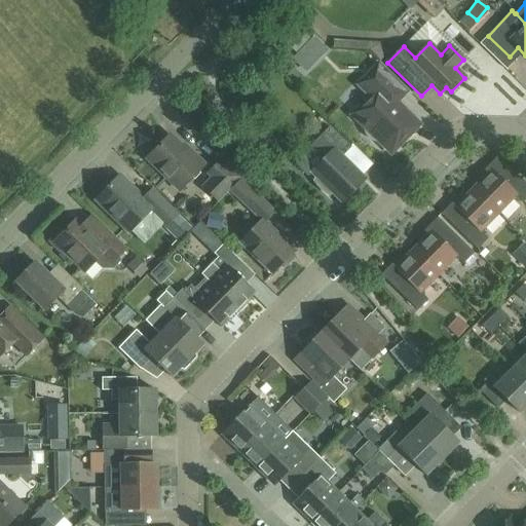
[(385,147),(396,147),(397,147),(398,146),(399,145),(400,144),(400,143),(400,142),(400,141),(399,140),(399,139),(404,133),(405,134),(406,134),(408,135),(409,134),(410,134),(411,133),(412,132),(412,130),(413,129),(412,119),(392,99),(402,88),(379,66),(360,85),(371,97),(352,115),(365,127),(366,129),(367,134),(369,138),(373,140),(377,141),(379,142),(385,147)]
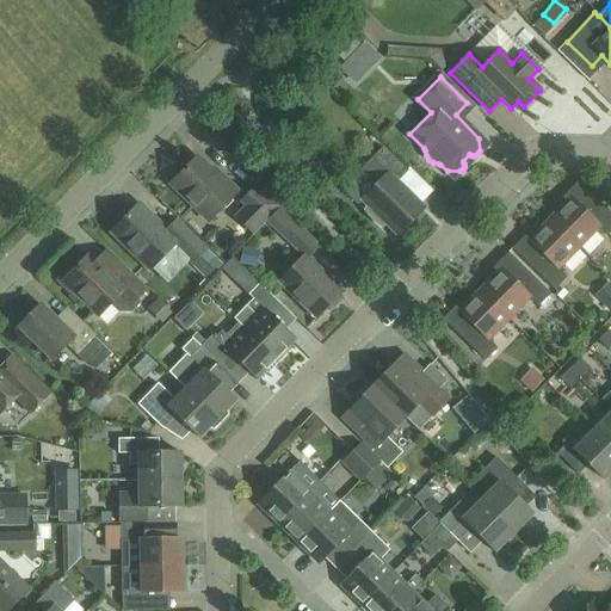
[(397,236),(424,209),(396,181),(406,171),(383,148),(360,171),(376,186),(360,201),(368,208),(364,210),(369,216),(371,220),(376,223),(382,227),(384,224),(397,236)]
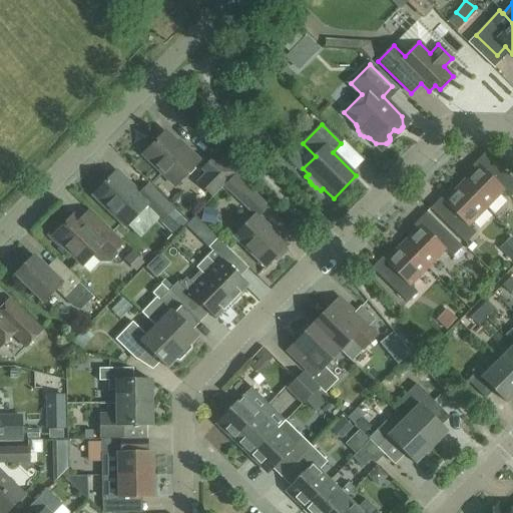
[(174,185),(198,161),(186,149),(184,151),(165,132),(142,155),(174,185)]
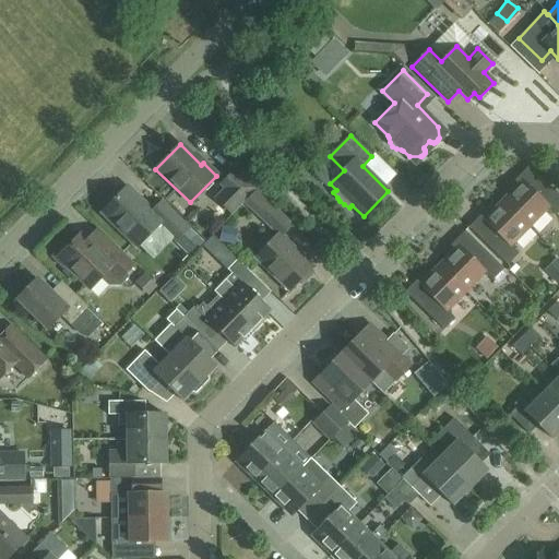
[(521,181),(502,200),(530,227),(545,212),(551,212),(556,215),(558,212),(558,195),(528,166),(518,178),(521,181)]
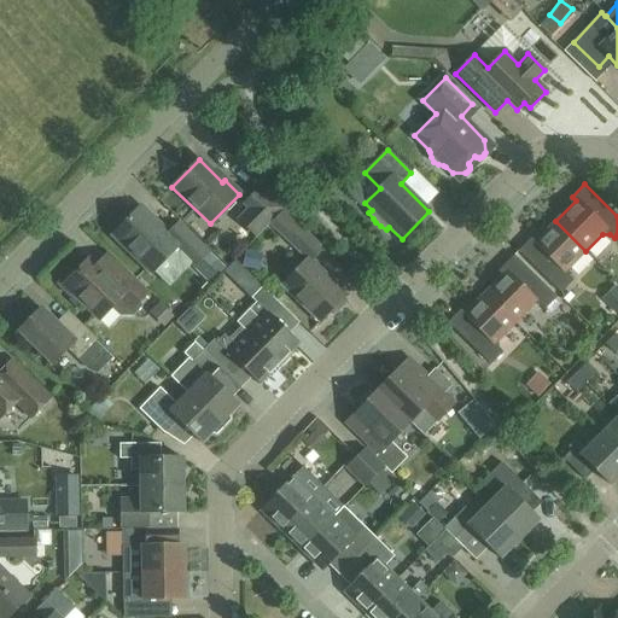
[(284,211),(263,191),(248,207),(252,211),(243,222),(258,238),(284,211)]
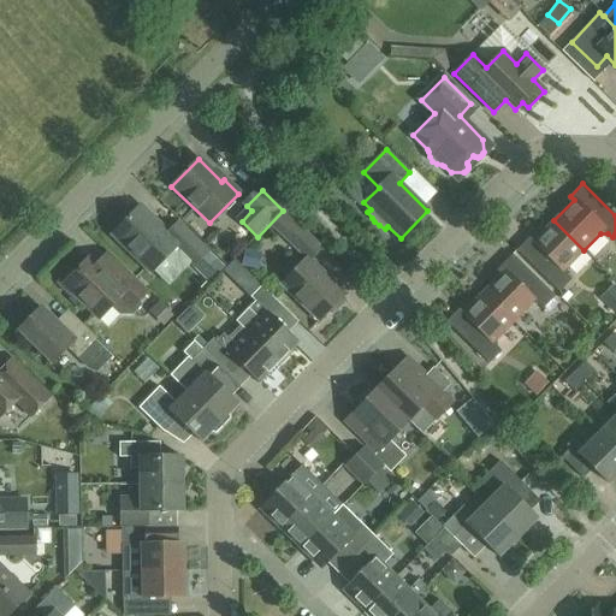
[(193,267),(208,253),(177,223),(167,232),(140,206),(124,220),(120,217),(110,229),(113,232),(111,235),(150,273),(175,249),(193,267)]
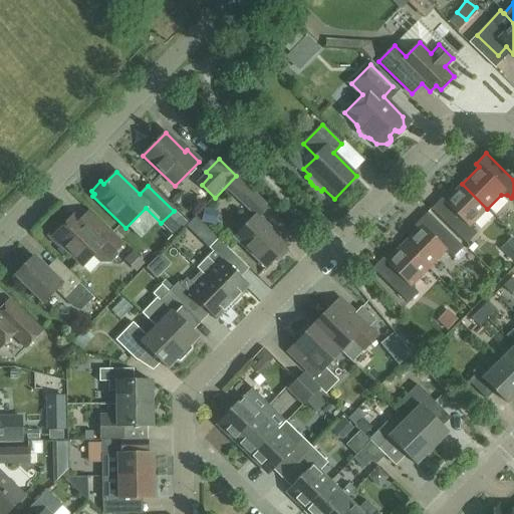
[(252,193),(236,177),(225,188),(242,204),(252,193)]
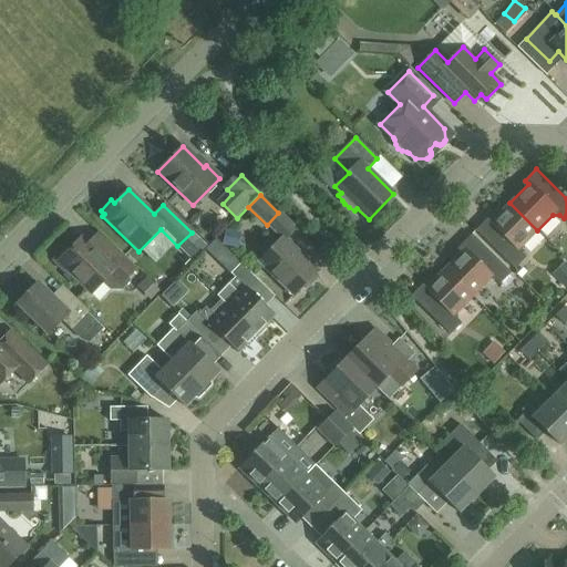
[(514,269),(526,258),(522,254),(522,247),(537,230),(509,203),(491,223),(486,219),(475,230),(514,269)]
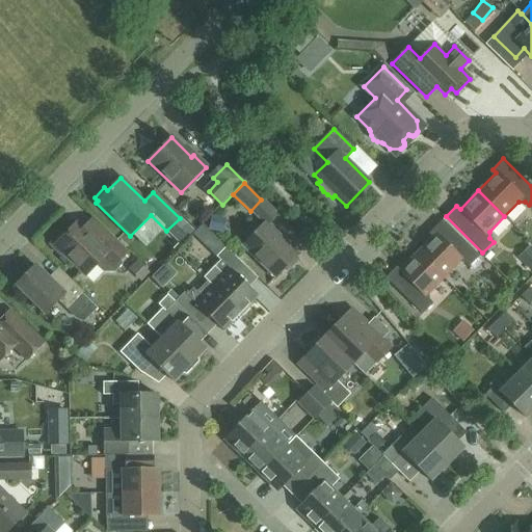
[(71,261),(70,262),(84,276),(96,265),(103,271),(113,271),(116,272),(120,272),(124,272),(134,260),(92,218),(82,230),(76,223),(64,235),(61,233),(49,244),(59,255),(61,251),(71,261)]
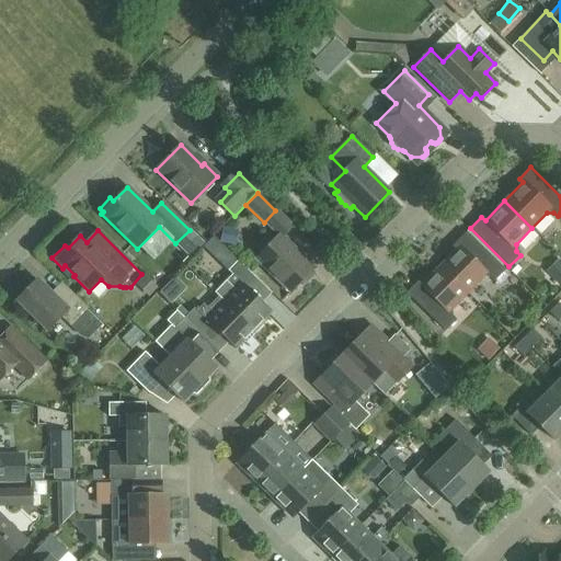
[(205,243),(193,232),(180,247),(191,258),(205,243)]
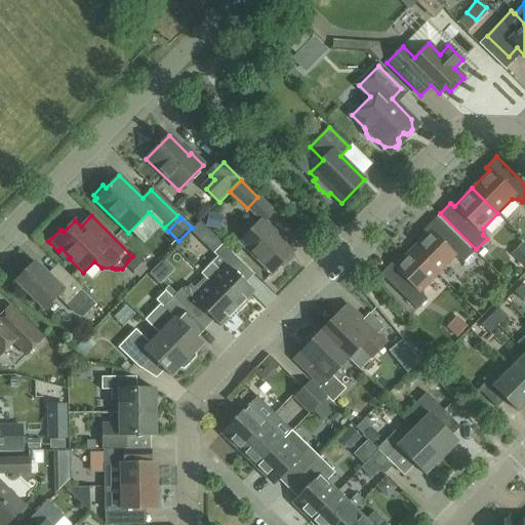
[(430,231),(411,249),(438,275),(452,259),(458,259),(462,264),(473,253),(436,217),(426,228),(430,231)]
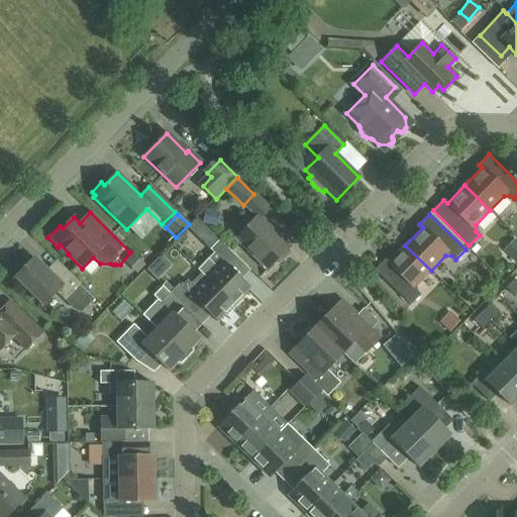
[(267,270),(275,262),(279,264),(290,252),(289,248),(290,246),(257,216),(235,239),(267,270)]
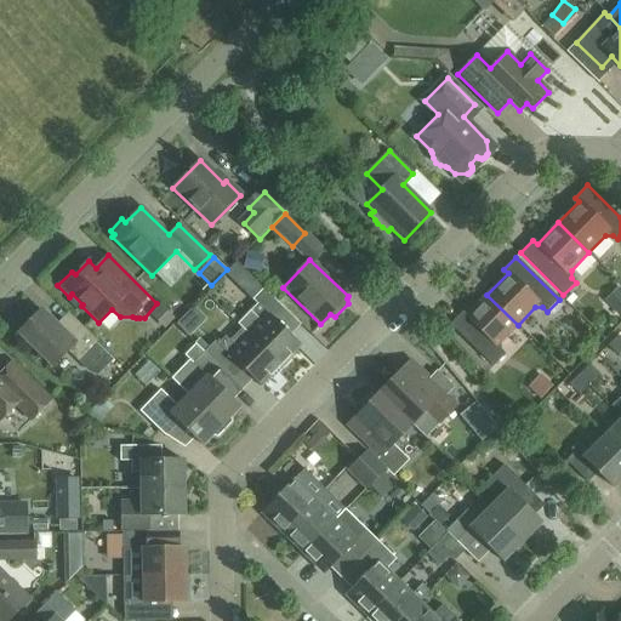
[(620,318),(620,290),(617,286),(604,301),(620,318)]
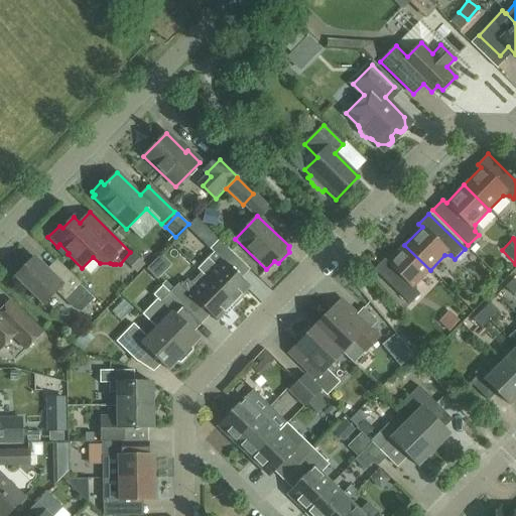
[(197,269),(206,278),(233,304),(249,287),(227,265),(235,256),(219,240),(209,249),(213,253),(197,269)]
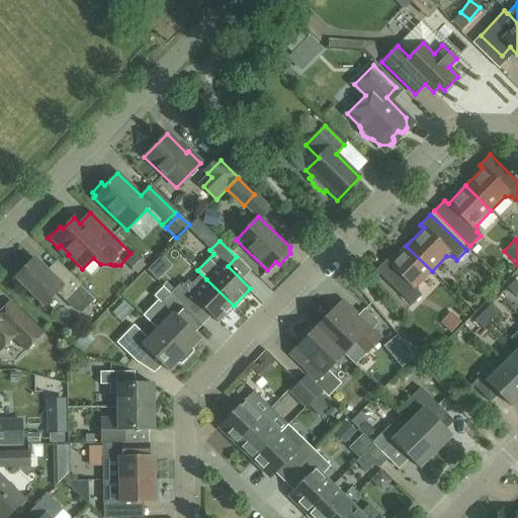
[(417,285),(432,271),(406,246),(389,264),(385,260),(375,270),(411,306),(421,295),(418,291),(417,285)]
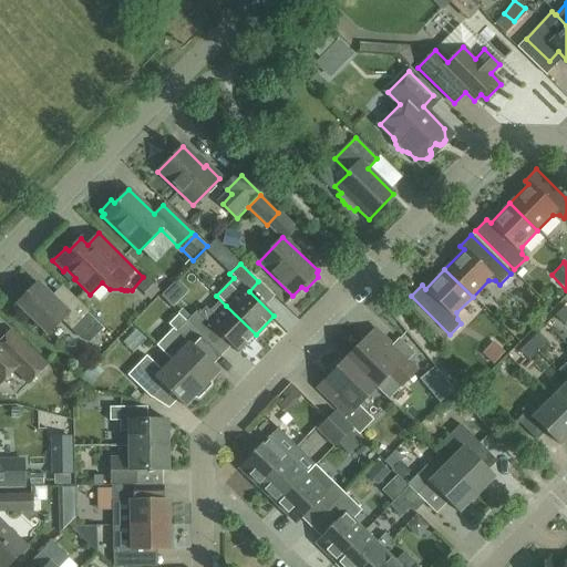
[(61,320),(71,330),(74,333),(91,337),(102,326),(89,312),(68,291),(57,302),(37,282),(16,303),(47,333),(61,320)]
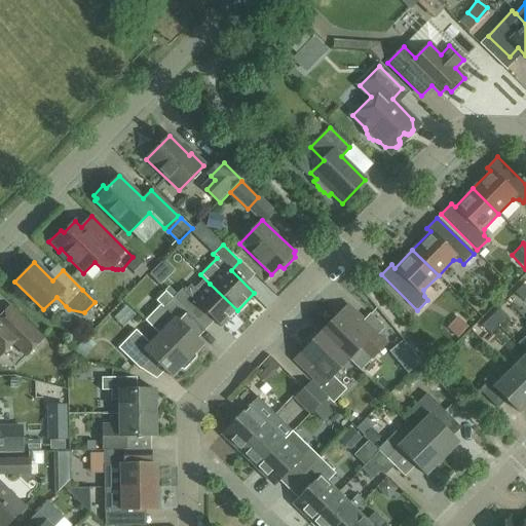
[(210,284),(199,295),(190,286),(183,292),(181,290),(173,299),(191,316),(199,308),(220,328),(237,310),(210,284)]
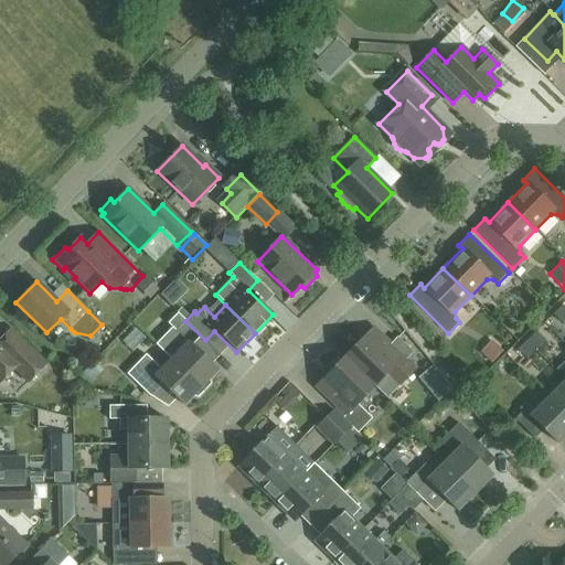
[(553,315),(562,323),(564,320),(564,307),(562,305),(553,315)]
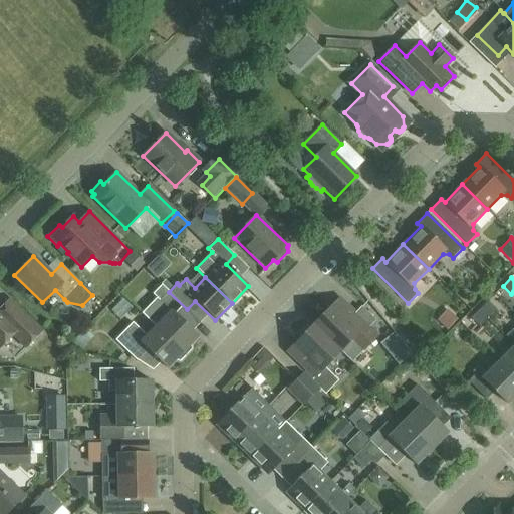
[(156,327),(185,356),(191,350),(190,345),(198,337),(192,331),(200,323),(187,309),(169,292),(161,285),(152,294),(159,301),(145,316),(156,327)]
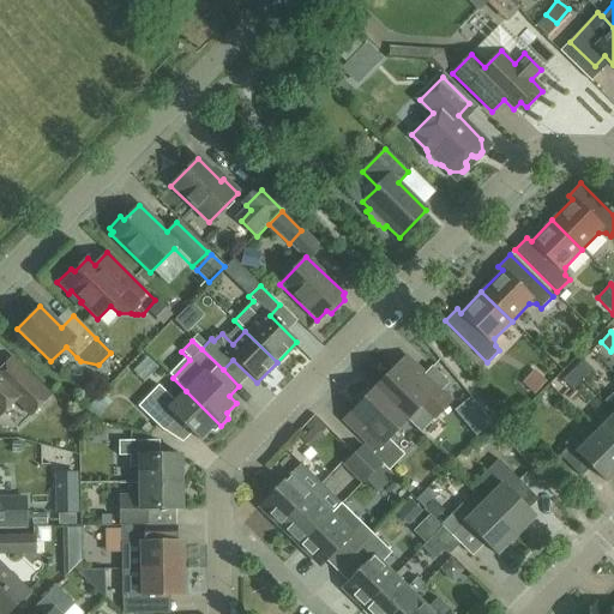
[(405,357),(384,379),(386,381),(378,391),(375,389),(374,389),(407,420),(415,428),(435,408),(440,414),(451,402),(405,357)]
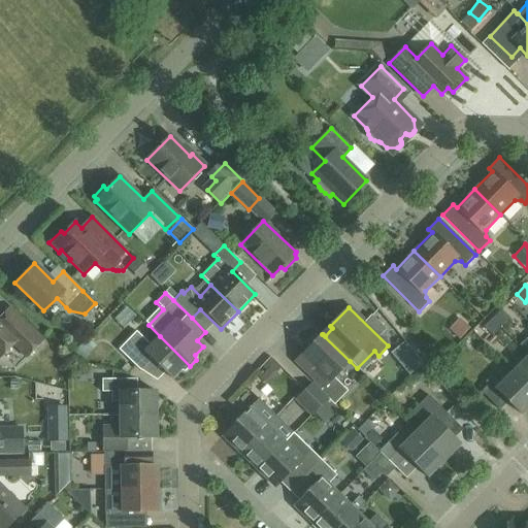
[(492,318),(500,327),(509,318),(500,309),(492,318)]
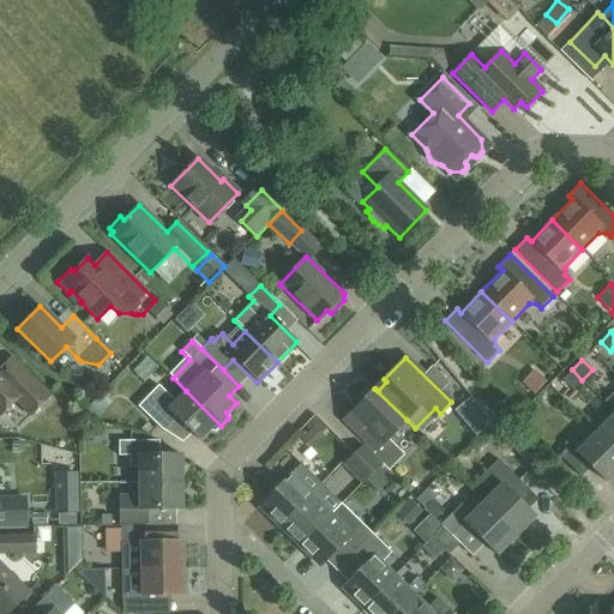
[(572,369),(561,380),(572,390),(582,380),(572,369)]
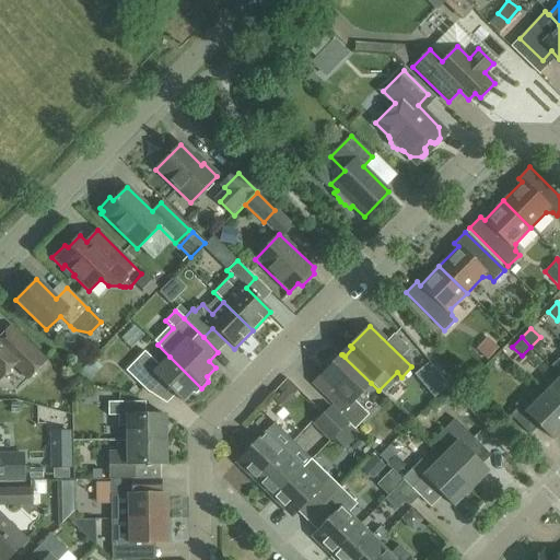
[(26,378),(45,360),(25,340),(14,352),(0,338),(0,376),(12,364),(26,378)]
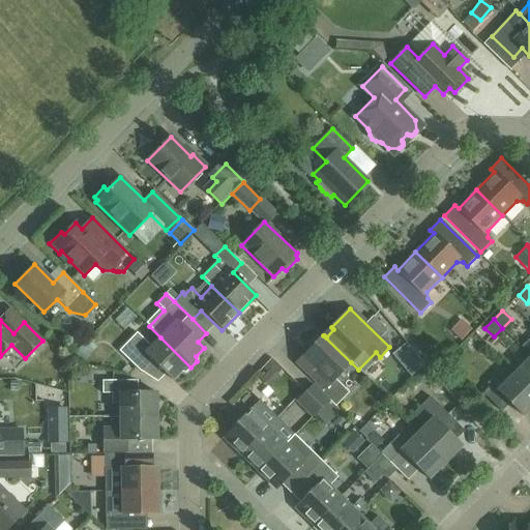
[(172,381),(180,373),(185,373),(190,367),(160,337),(150,347),(137,332),(118,351),(140,373),(151,360),(172,381)]
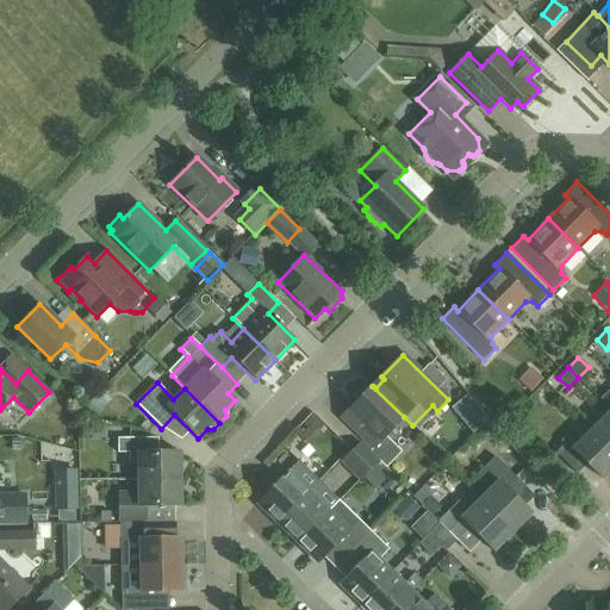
[(404,417),(372,386),(372,387),(374,390),(365,399),(362,396),(341,418),(373,448),(369,452),(379,461),(386,468),(402,452),(386,436),(404,417)]
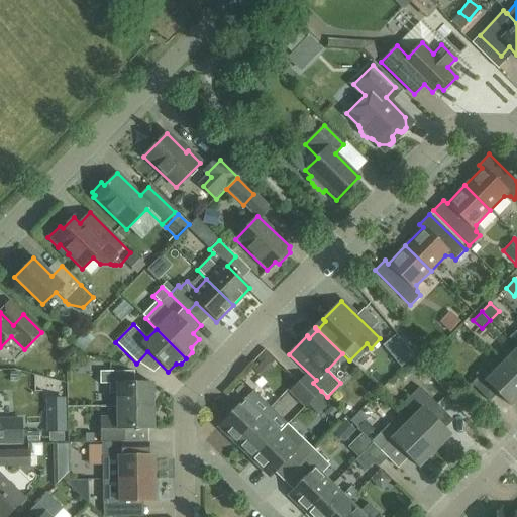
[(516,347),(502,364),(516,379),(516,347)]
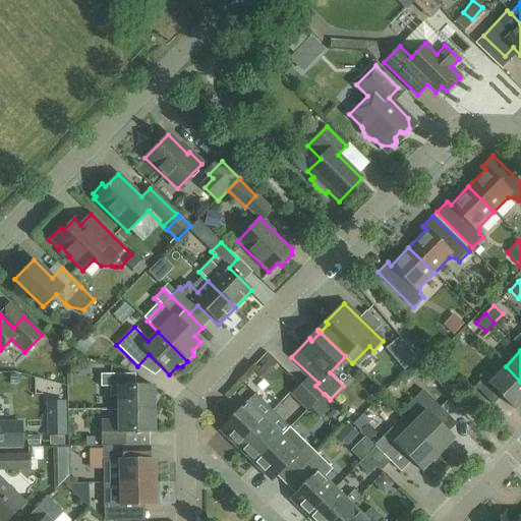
[(520,382),(506,366),(488,383),(483,378),(474,386),(493,405),(501,396),(514,409),(520,401),(520,382)]
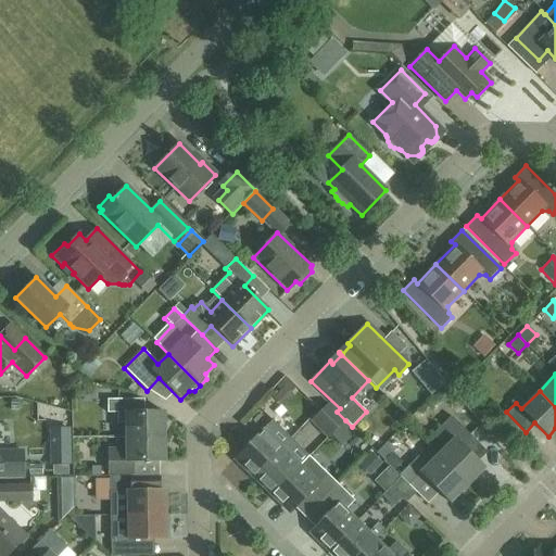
[(126,438),(164,437),(164,412),(118,413),(118,400),(106,400),(108,413),(117,413),(117,424),(126,424),(126,438)]
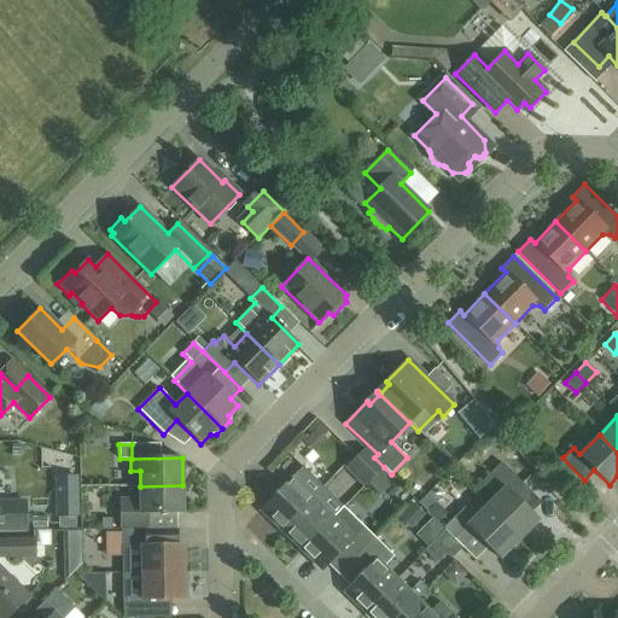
[(384,467),(374,458),(366,450),(355,461),(359,466),(353,473),(366,487),(384,467)]
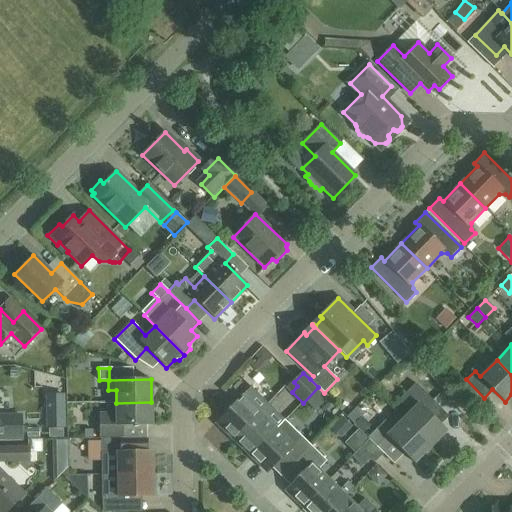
[(411,411),(403,419),(430,447),(446,431),(427,411),(435,403),(415,383),(399,399),(411,411)]
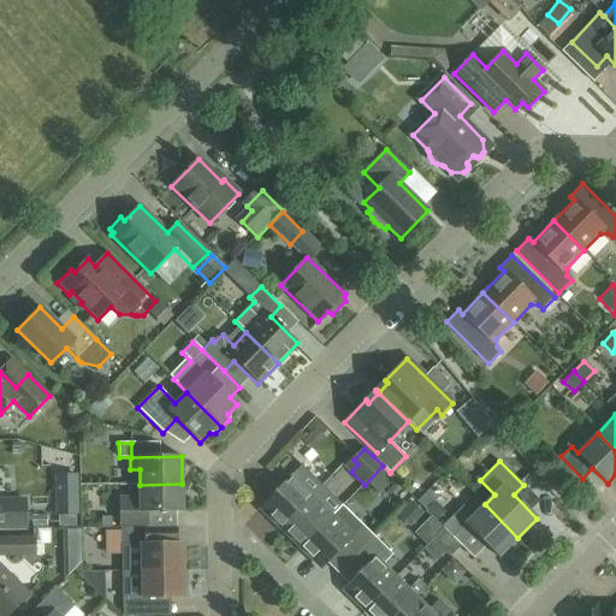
[(260,508),(280,529),(321,486),(301,466),(260,508)]
